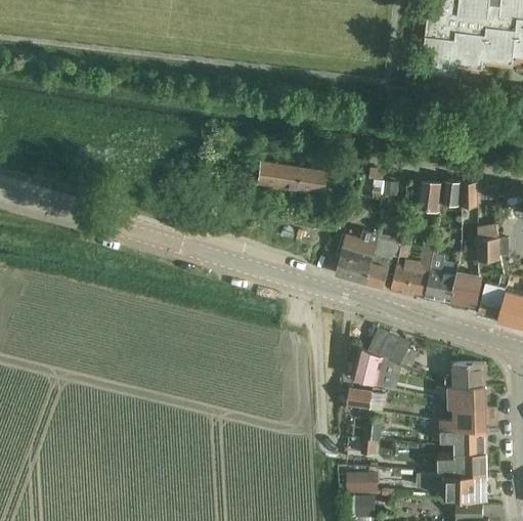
[(428,0),(421,73),(451,76),(451,68),(481,71),(482,62),(512,67),(513,58),(522,58),(522,0),(499,0),(499,8),(488,7),(489,0),(428,0)]
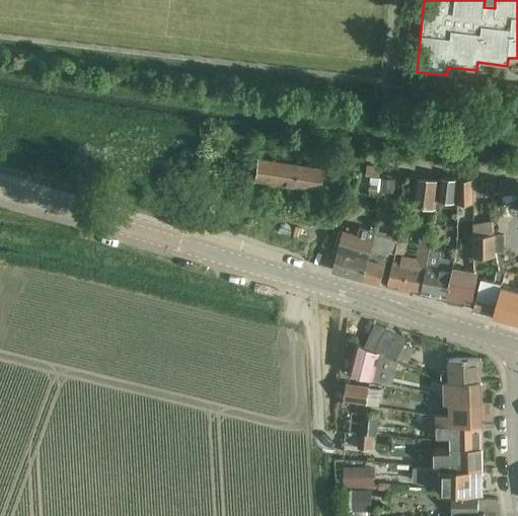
[(252,186),(303,193),(302,201),(319,204),(321,196),(319,195),(322,171),(255,162),(252,186)]
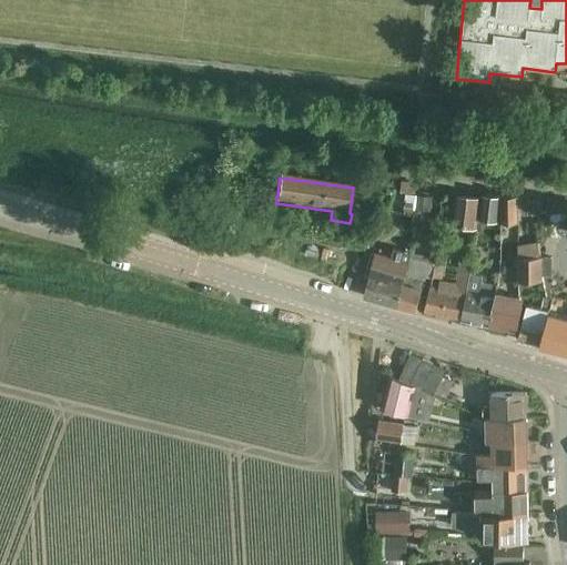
[(401,184),(400,193),(400,197),(404,197),(403,218),(413,218),(415,187),(401,184)]
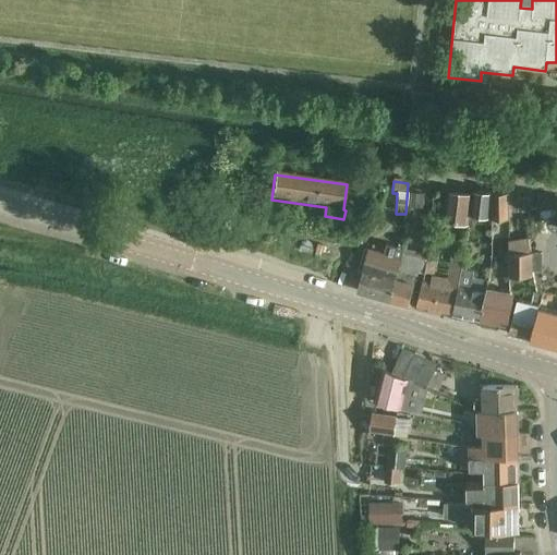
[(469,228),(470,218),(472,197),(446,194),(443,225),(469,228)]
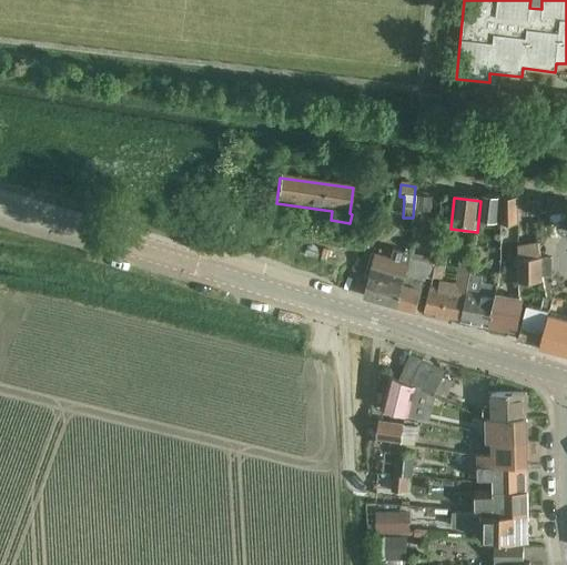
[(481,198),(481,201),(478,222),(497,224),(497,217),(499,217),(499,200),(481,198)]
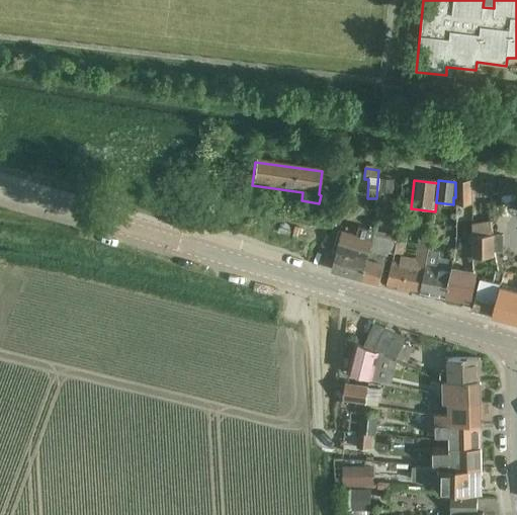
[(471,182),(455,182),(455,197),(455,206),(471,206),(471,182)]
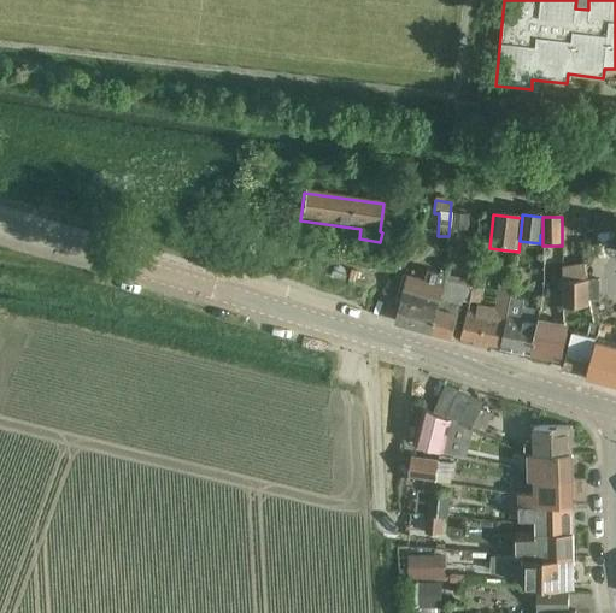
[(598,255),(587,255),(588,295),(614,295),(614,266),(598,266),(598,255)]
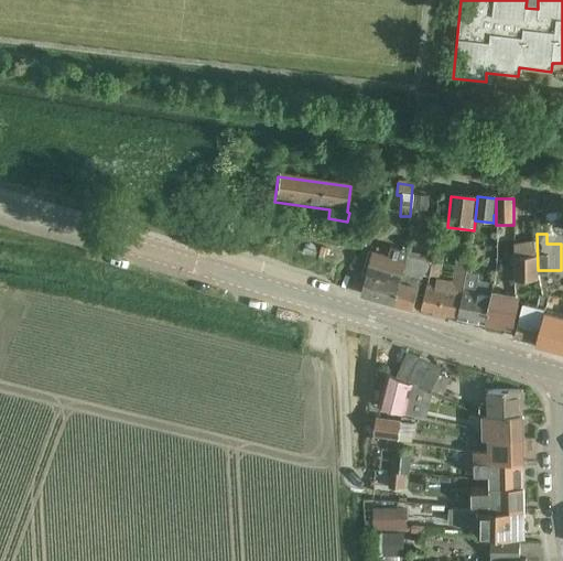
[(360,249),(355,270),(367,274),(360,297),(367,299),(392,305),(398,283),(403,265),(407,256),(408,254),(390,249),(388,258),(360,249)]
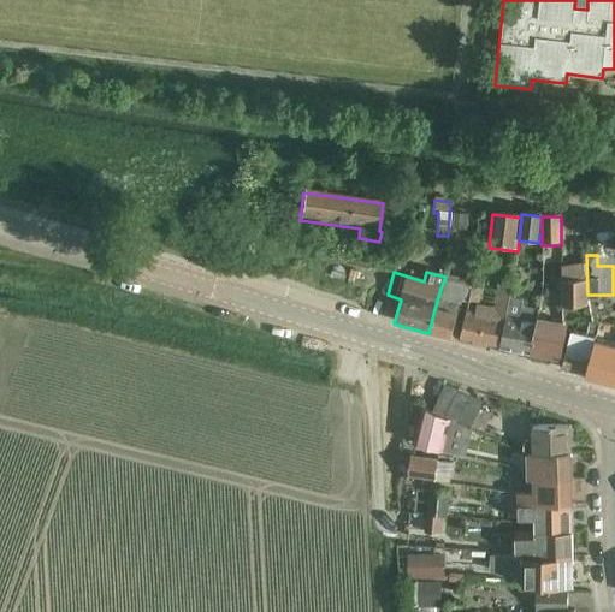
[(435,309),(429,333),(455,340),(460,324),(455,322),(460,302),(467,304),(467,301),(471,284),(444,279),(441,289),(435,309)]
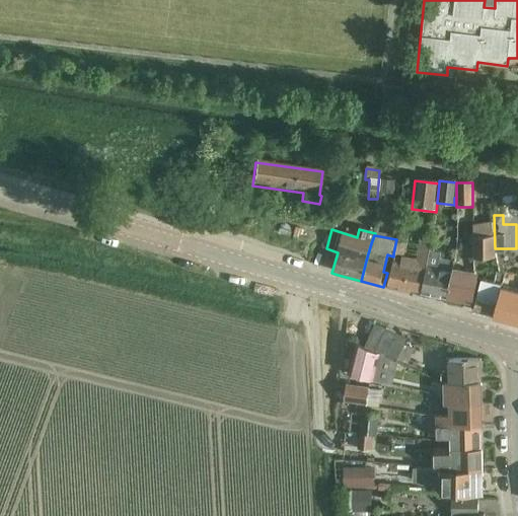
[(396,239),(393,253),(402,255),(407,239),(397,237),(396,239)]
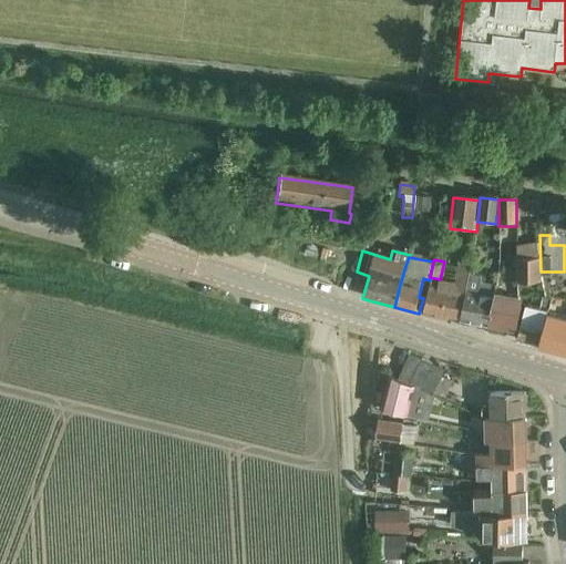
[(428,289),(422,316),(460,322),(463,294),(464,290),(466,280),(466,276),(470,263),(459,260),(453,288),(438,286),(436,291),(428,289)]
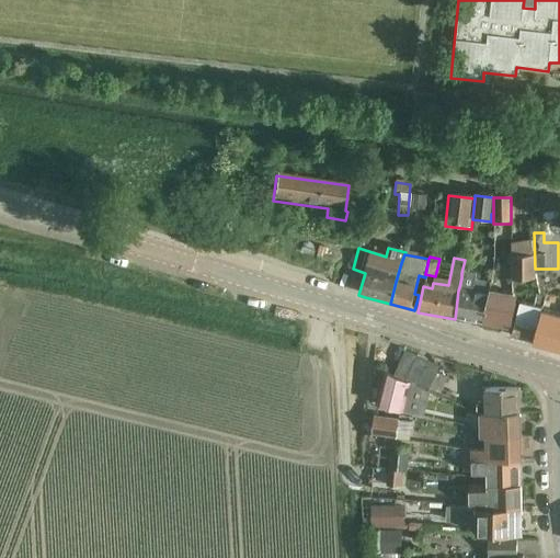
[(511,258),(511,273),(511,280),(533,280),(534,258),(511,258)]
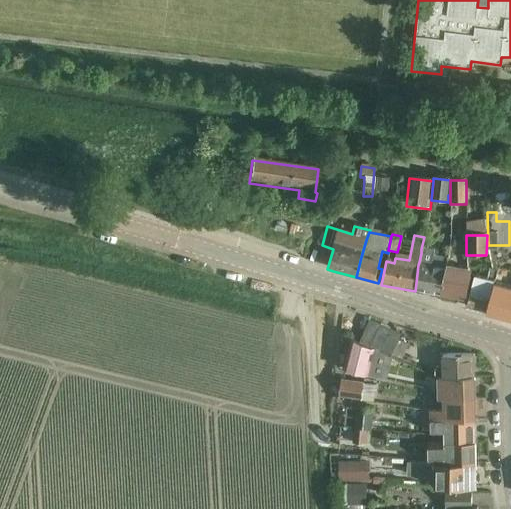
[(439,295),(444,267),(446,260),(431,256),(433,251),(421,249),(421,253),(418,265),(415,291),(439,295)]
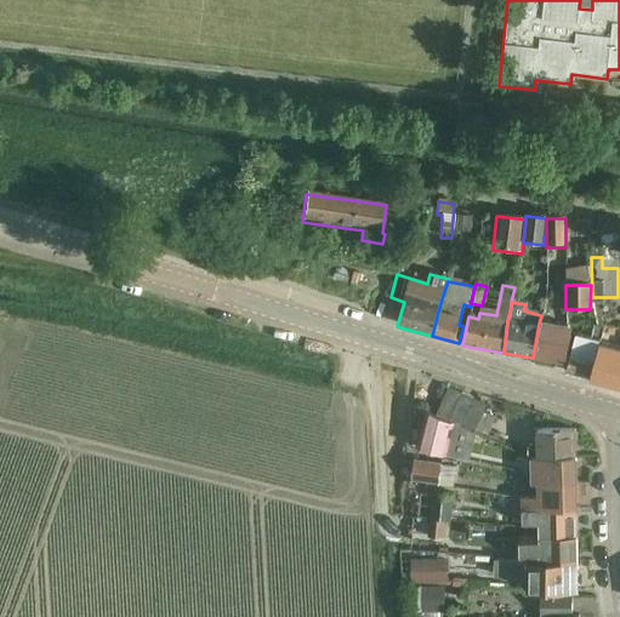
[(558,327),(539,324),(533,358),(564,364),(569,340),(566,329),(558,327)]
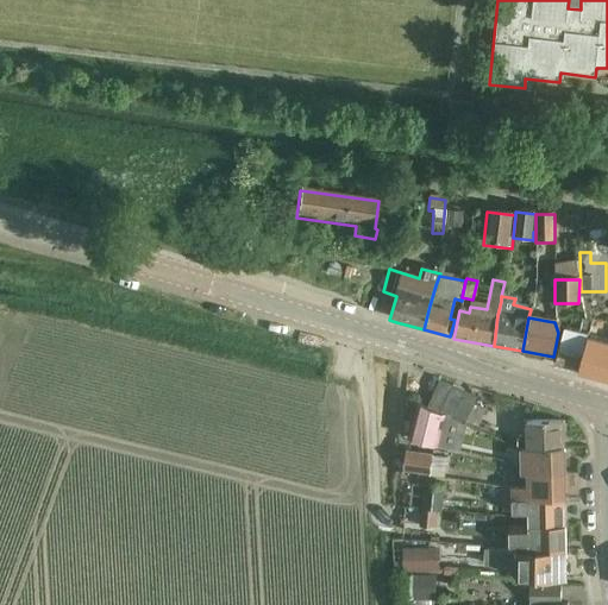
[(564,329),(555,366),(578,372),(588,339),(591,322),(582,320),(580,333),(564,329)]
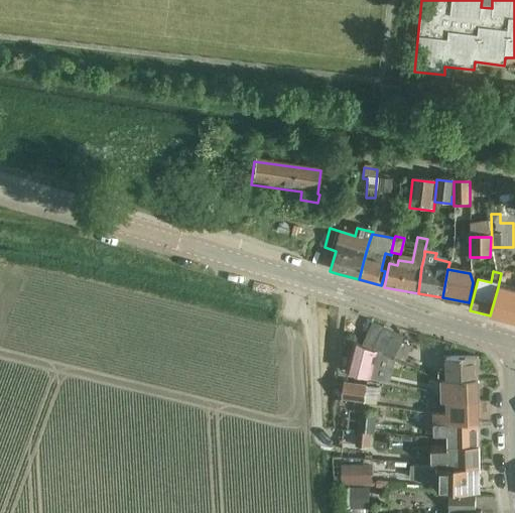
[(514,291),(498,287),(490,315),(513,323),(514,313),(514,291)]
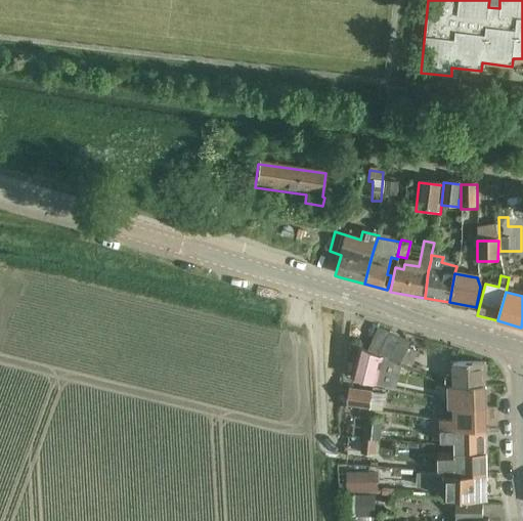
[(378,328),(367,351),(399,365),(410,342),(378,328)]
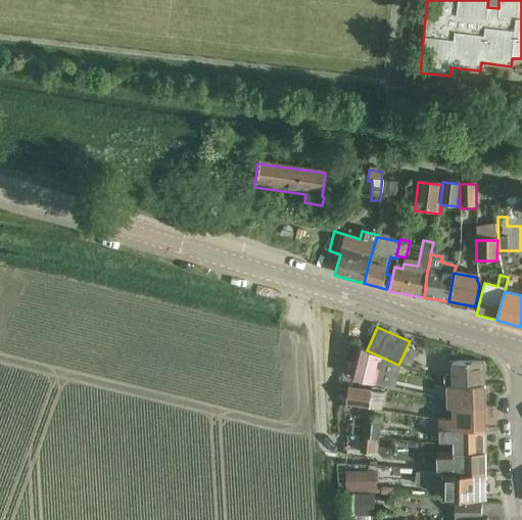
[(358,347),(350,379),(375,385),(382,359),(358,347)]
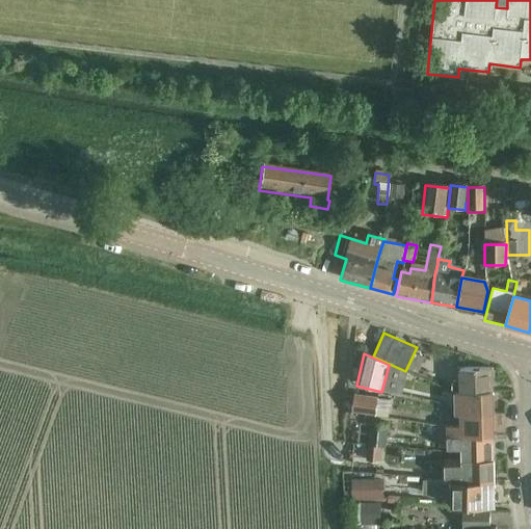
[(452,394),(455,394),(493,393),(492,370),(459,370),(459,382),(452,384),(452,394)]
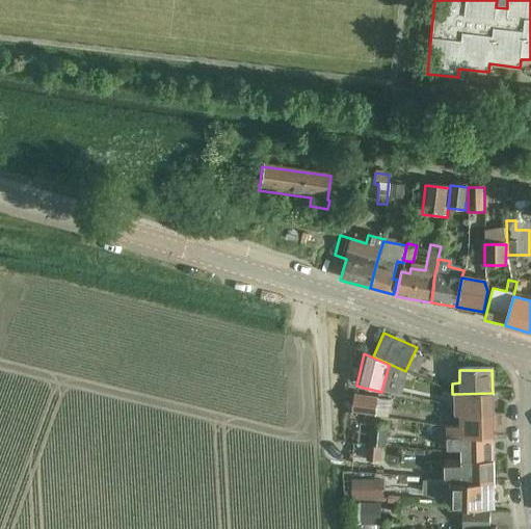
[(493,393),(455,394),(455,416),(460,417),(492,416),(493,416),(493,393)]
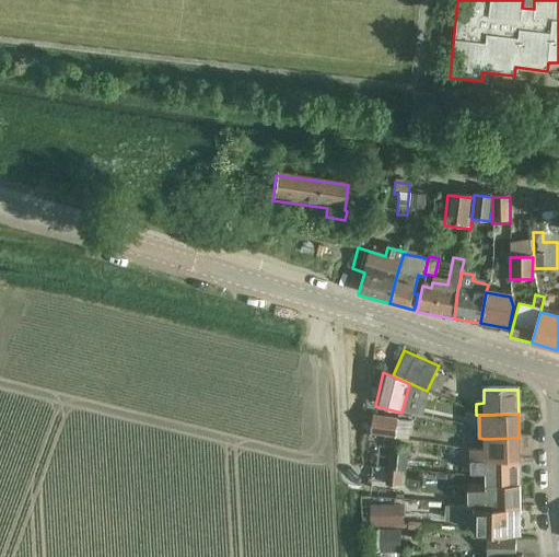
[(373,417),(370,434),(394,439),(397,420),(373,417)]
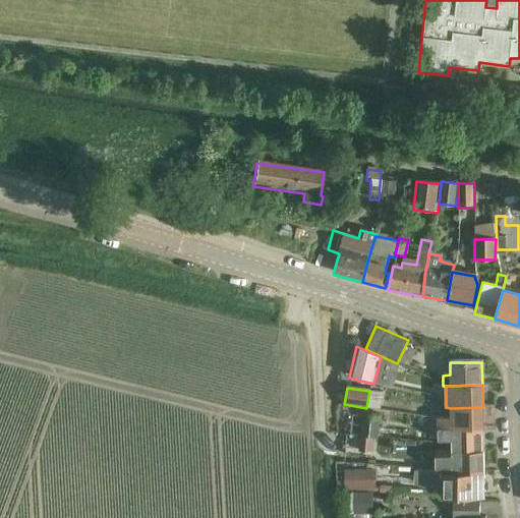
[(429,418),(429,428),(482,428),(481,407),(451,408),(451,418),(429,418)]
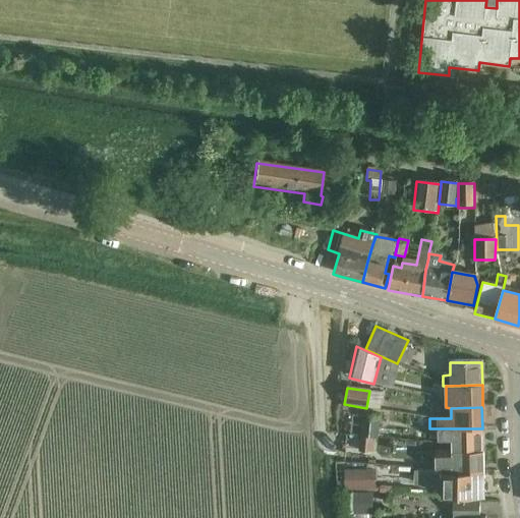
[(362,417),(360,437),(377,439),(379,418),(362,417)]
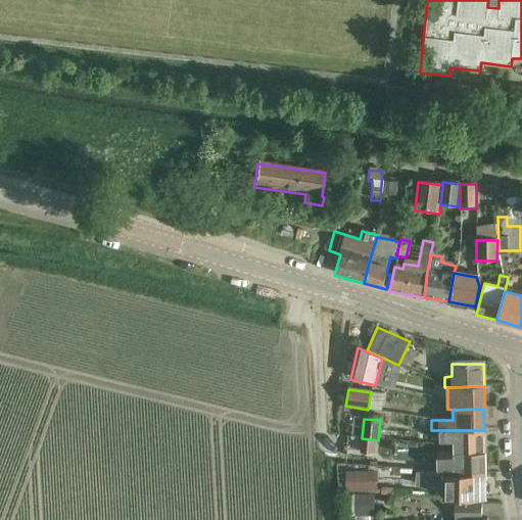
[(454,442),(454,455),(484,454),(484,430),(431,430),(431,440),(440,440),(440,442),(454,442)]
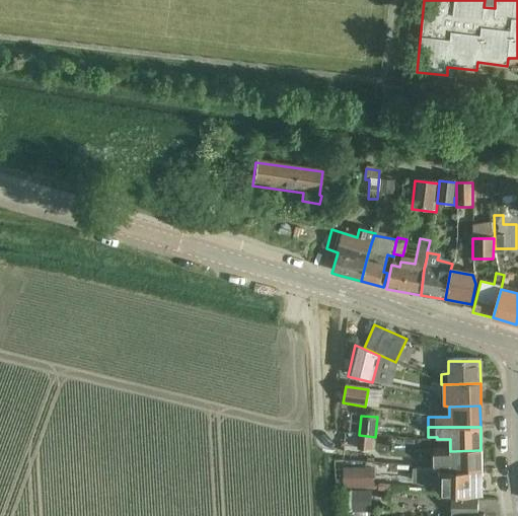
[(375,437),(359,435),(357,451),(369,452),(371,437),(375,437)]
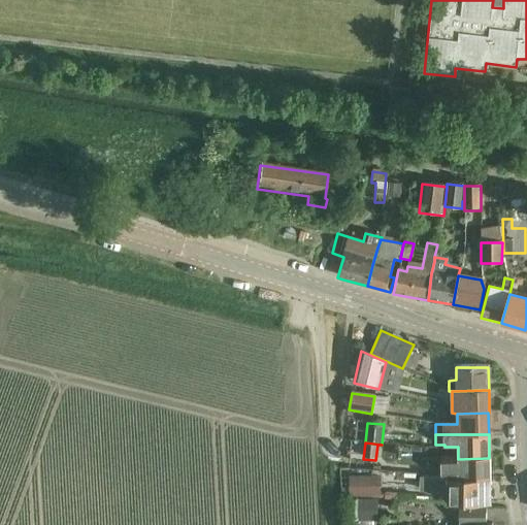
[(458,459),(441,459),(441,481),(448,481),(490,480),(489,458),(458,459)]
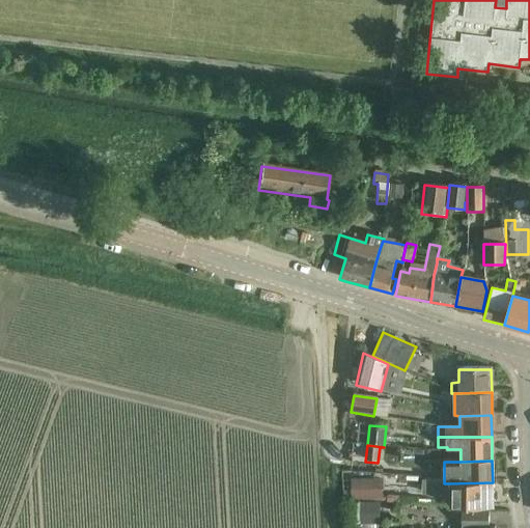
[(358,473),(358,464),(347,464),(347,472),(358,473)]
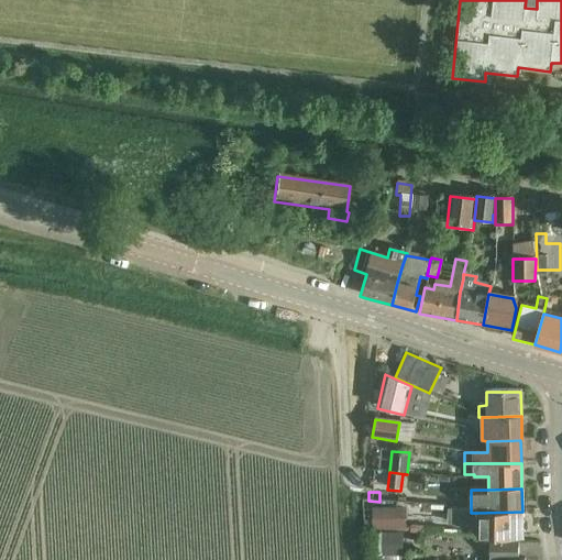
[(393,509),(371,509),(371,530),(393,530),(393,509)]
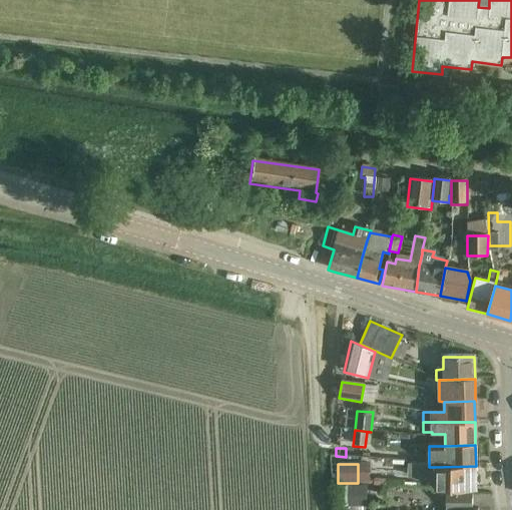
[(476,489),(476,466),(435,467),(436,490),(476,489)]
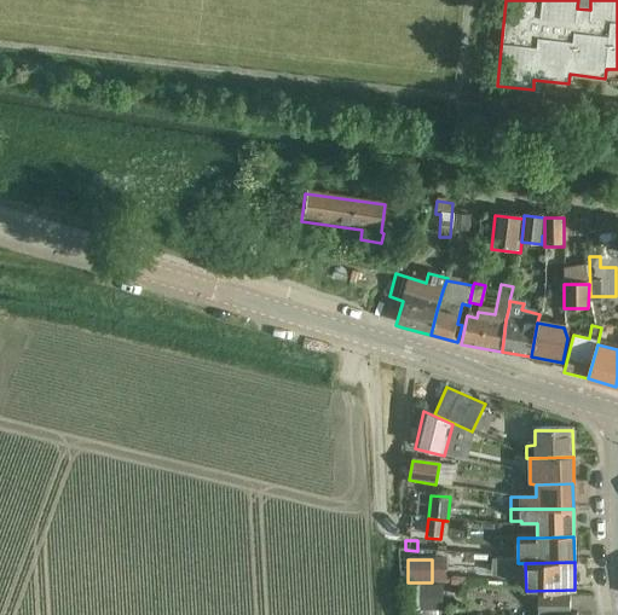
[(440,614),(442,589),(419,589),(417,614),(440,614)]
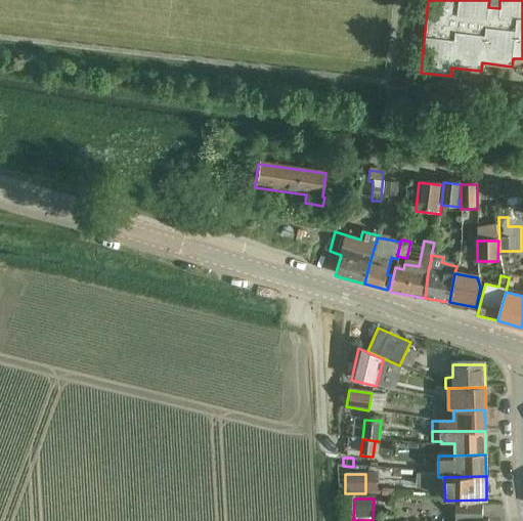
[(480,520),(482,506),(455,506),(453,520),(480,520)]
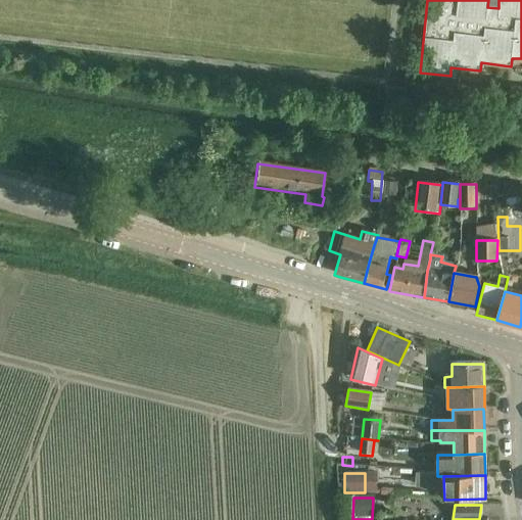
All buildings are outlined.
